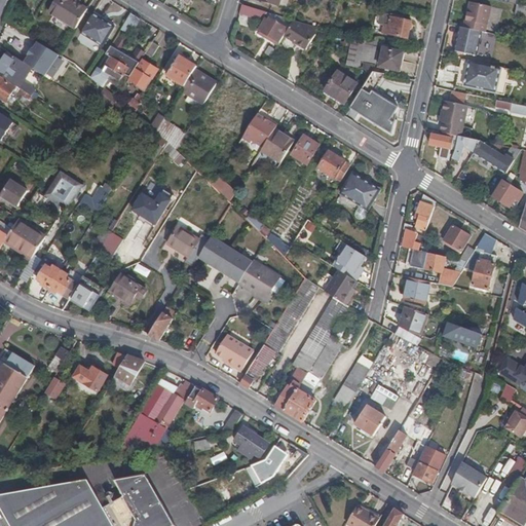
[(76,29),(87,9),(78,3),(72,0),(54,0),(48,11),(64,22),(76,29)]
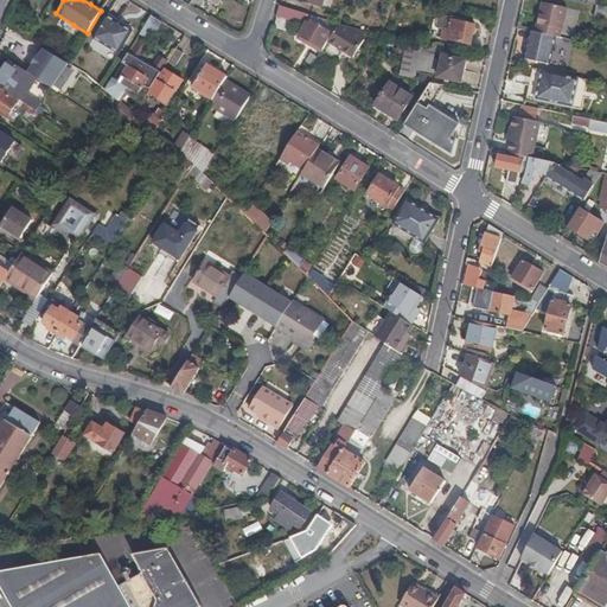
[(279,5),(276,12),(280,14),(308,23),(301,33),(323,46),(326,40),(338,23),(279,5)]
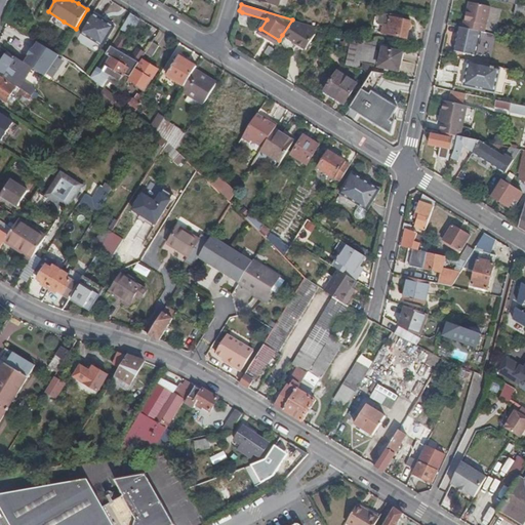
[(462,23),(461,27),(482,32),(483,27),(484,26),(488,8),(467,4),(462,23)]
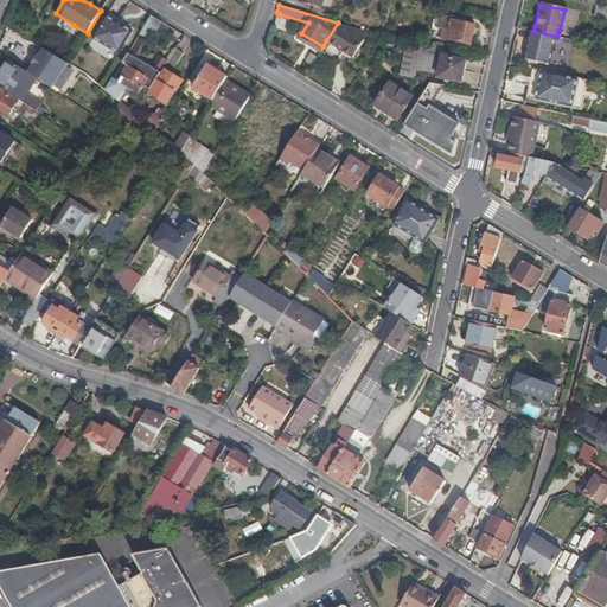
[(606,20),(606,8),(595,6),(593,18),(606,20)]
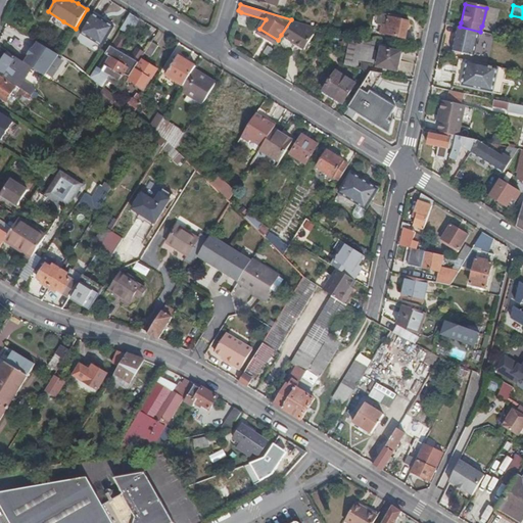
[(130,32),(140,17),(131,11),(122,27),(130,32)]
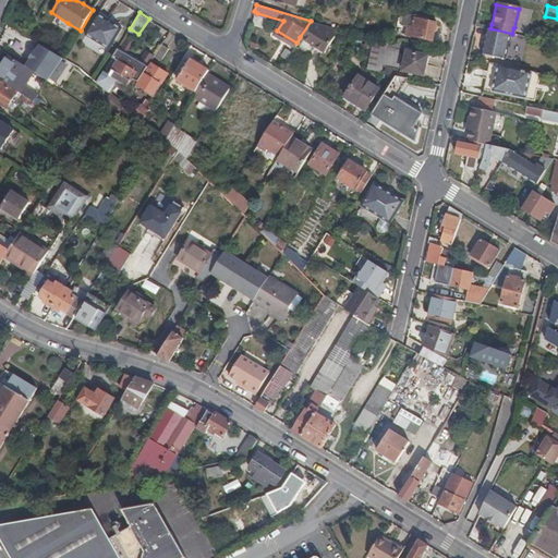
[(120,27),(97,14),(85,34),(107,48),(120,27)]
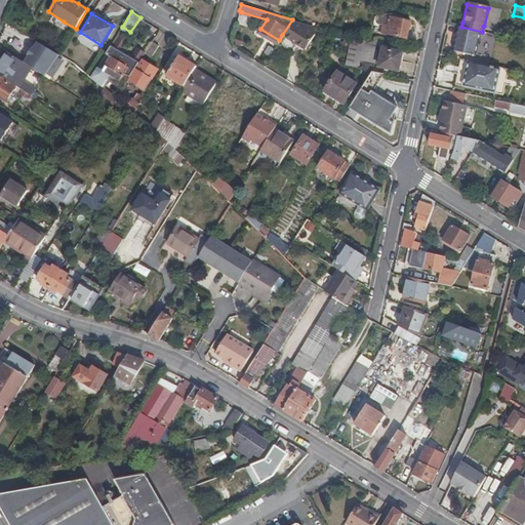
[(399,16),(390,14),(388,25),(382,24),(379,32),(406,38),(408,29),(410,30),(411,24),(409,24),(409,21),(399,18),(399,16)]
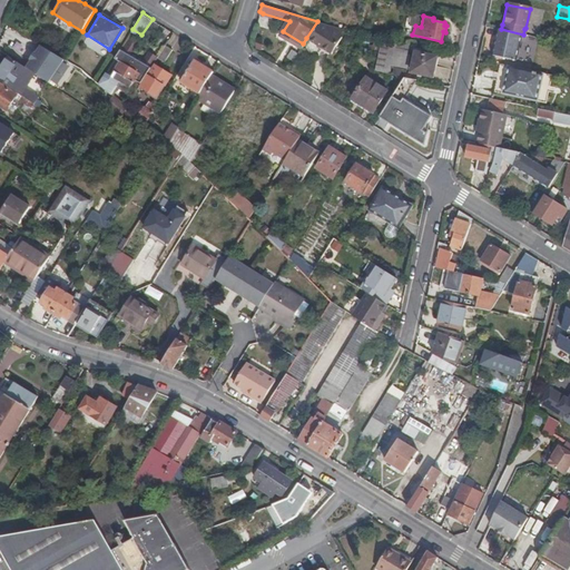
[(317,21),(306,38),(330,51),(340,35),(317,21)]
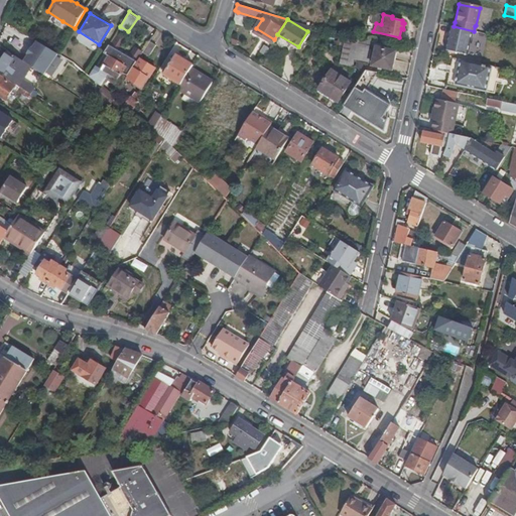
[(311,25),(287,19),(307,31),(311,25)]
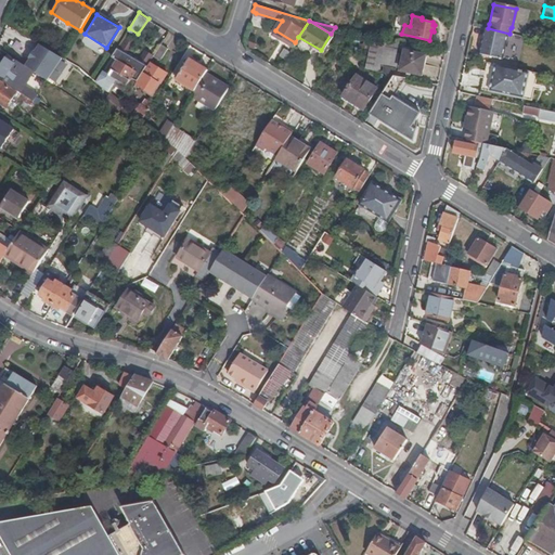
[(273,34),(293,46),(295,42),(275,30),(273,34)]
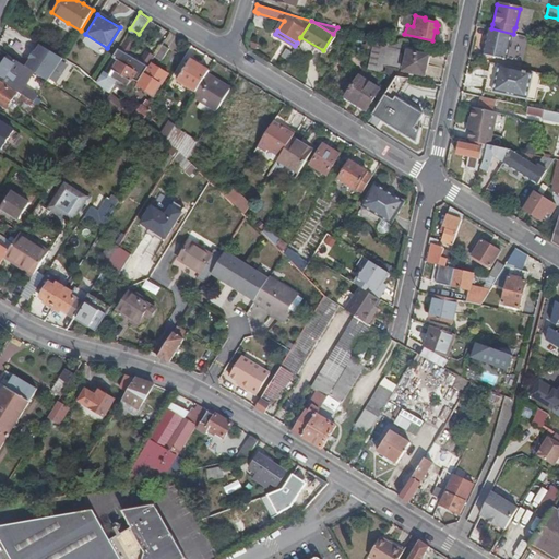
[(508,35),(487,31),(483,54),(502,58),(508,35)]
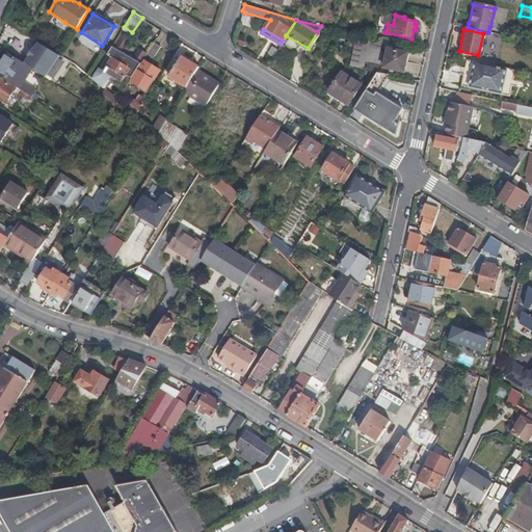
[(381,41),(355,35),(349,65),(376,72),(381,51),(379,51),(381,41)]
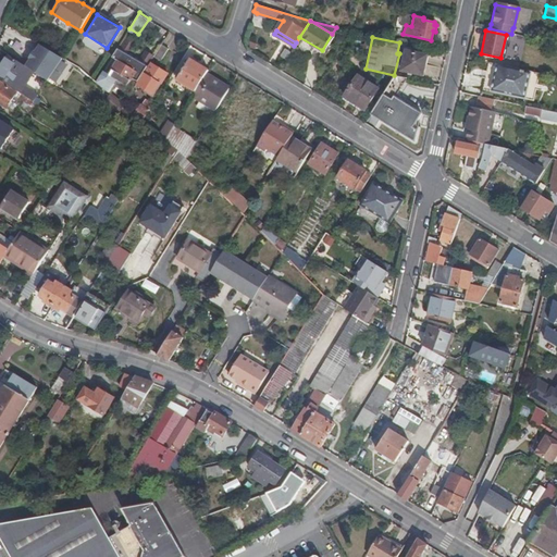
[(161,44),(155,56),(162,60),(169,48),(161,44)]
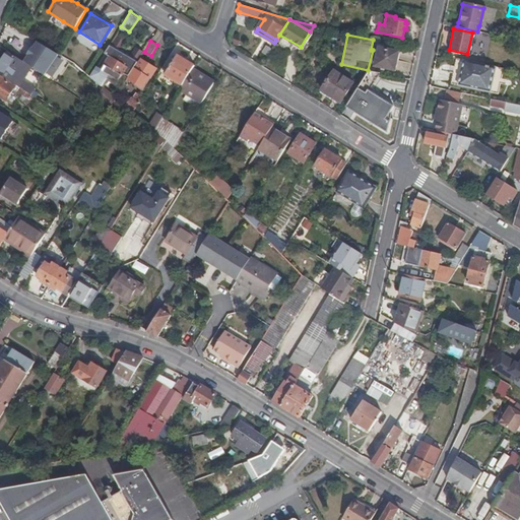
[(36,42),(22,61),(23,62),(33,68),(44,75),(58,55),(36,42)]
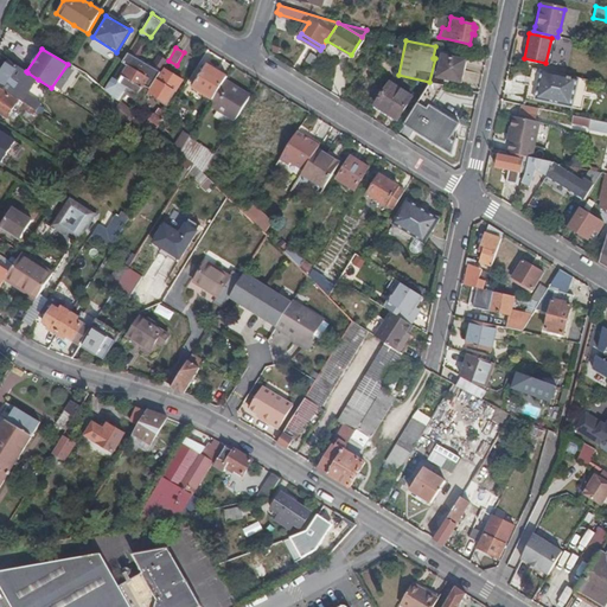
[(121,62),(117,68),(121,70),(132,53),(127,51),(121,62)]
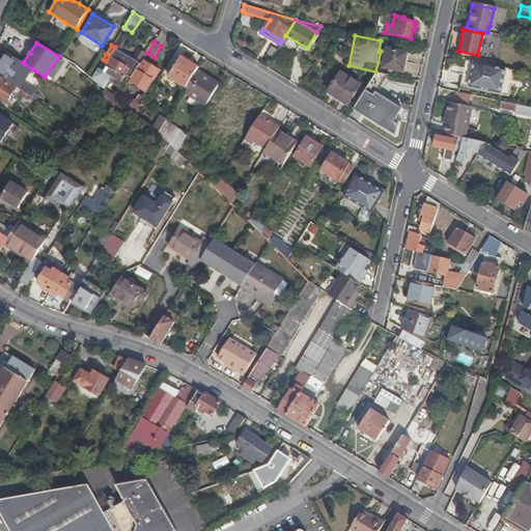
[(406,52),(387,48),(382,66),(401,71),(406,52)]
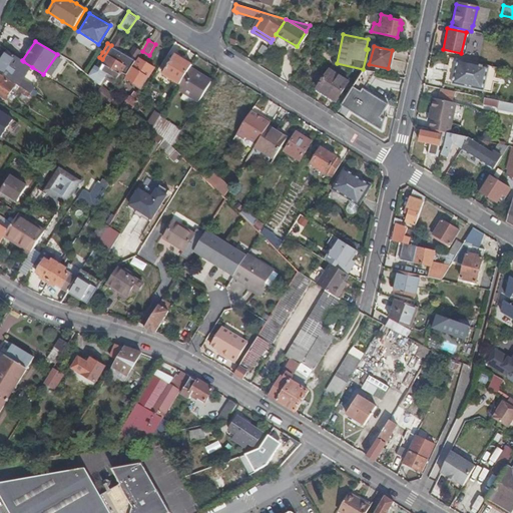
[(22,82),(32,67),(23,61),(22,60),(10,52),(4,61),(8,64),(1,74),(13,82),(17,85),(20,80),(22,82)]
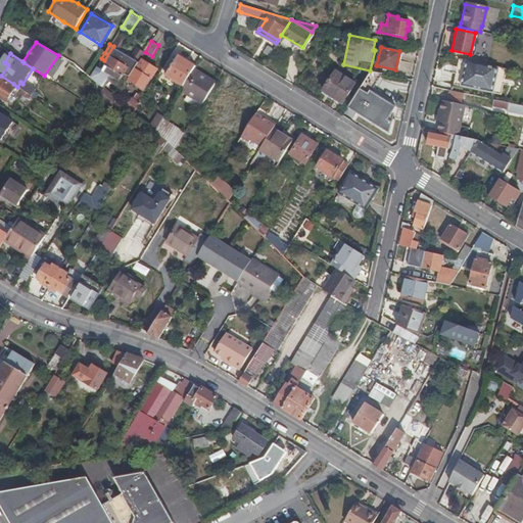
[(180,78),(186,82),(189,76),(194,68),(196,64),(179,54),(169,70),(180,78)]
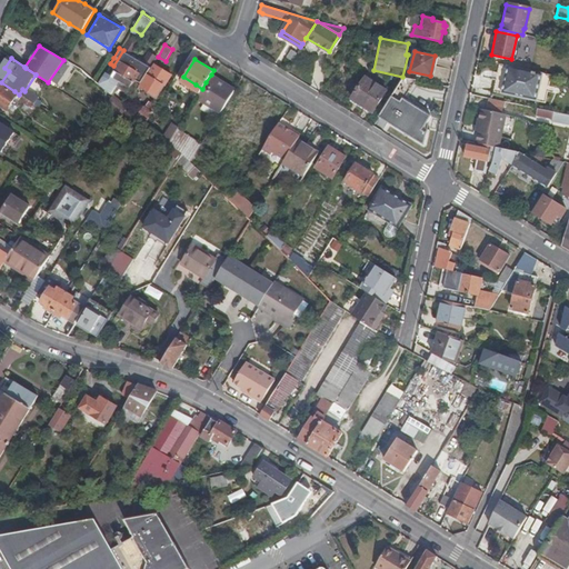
[(139,72),(122,61),(112,77),(129,88),(139,72)]
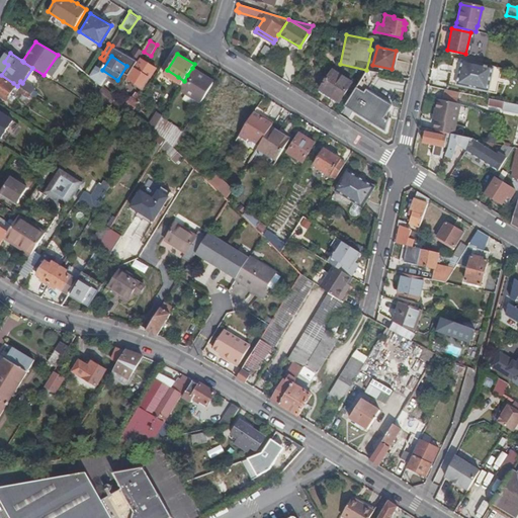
[(141,56),(128,74),(137,79),(140,76),(145,79),(148,75),(151,77),(157,67),(141,56)]
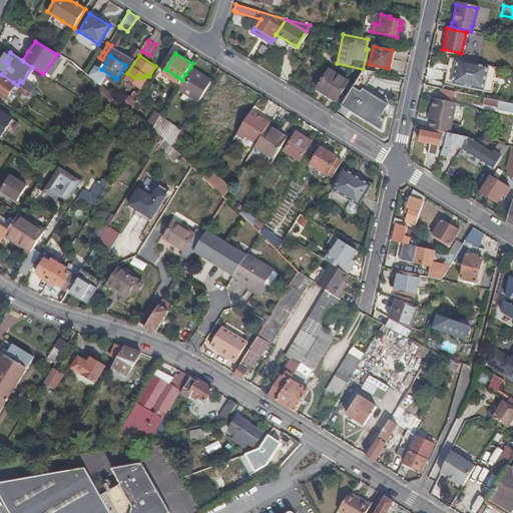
[(487,91),(493,66),(448,57),(445,72),(452,73),(450,83),(487,91)]
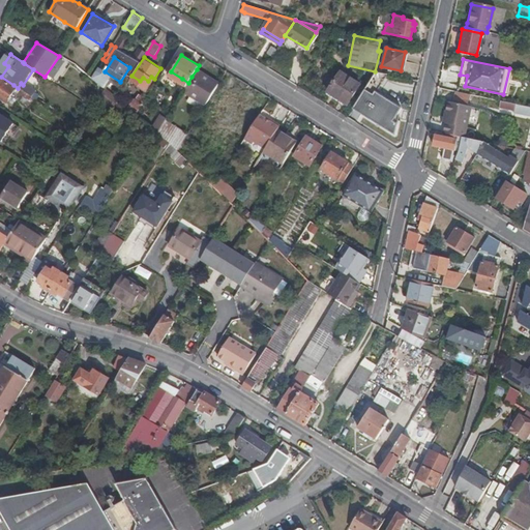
[(197,69),(192,77),(205,85),(202,91),(210,96),(218,83),(197,69)]
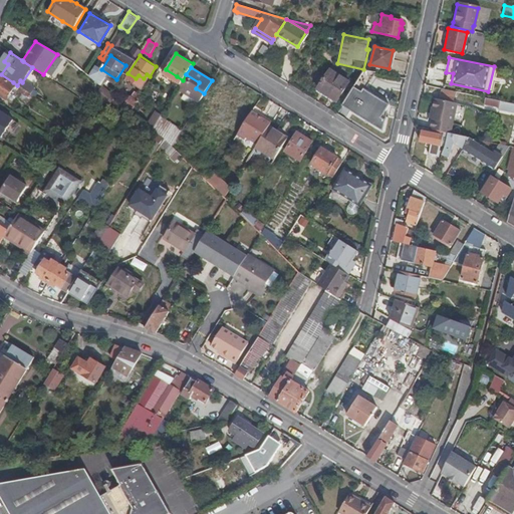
[(318,86),(337,98),(348,79),(330,68),(318,86)]
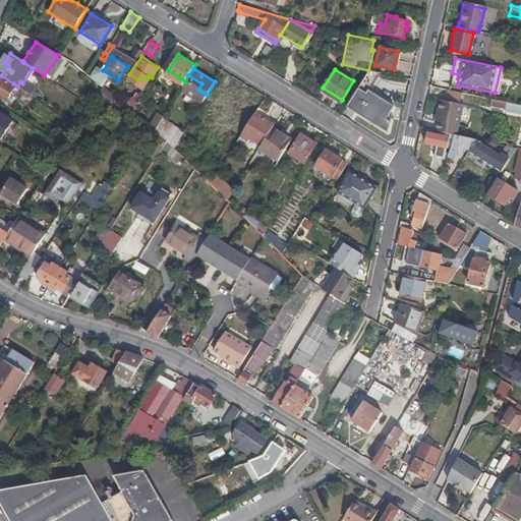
[(379,72),(368,70),(347,106),(387,131),(391,114),(389,113),(394,106),(368,90),(379,72)]
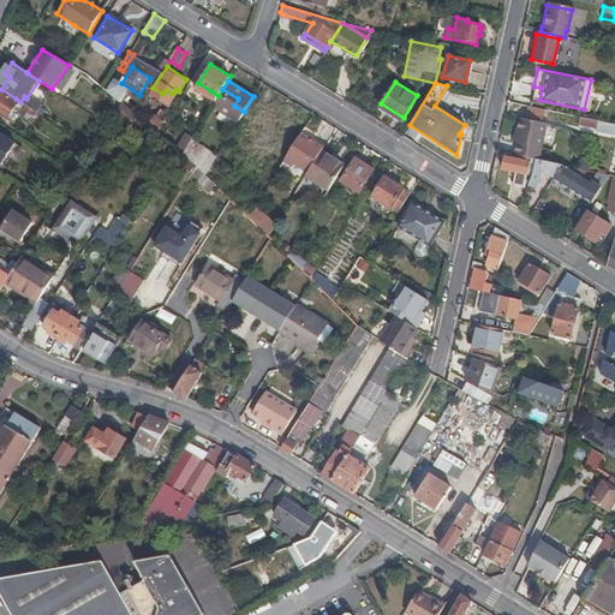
[(542,88),(533,87),(531,99),(539,100),(542,88)]
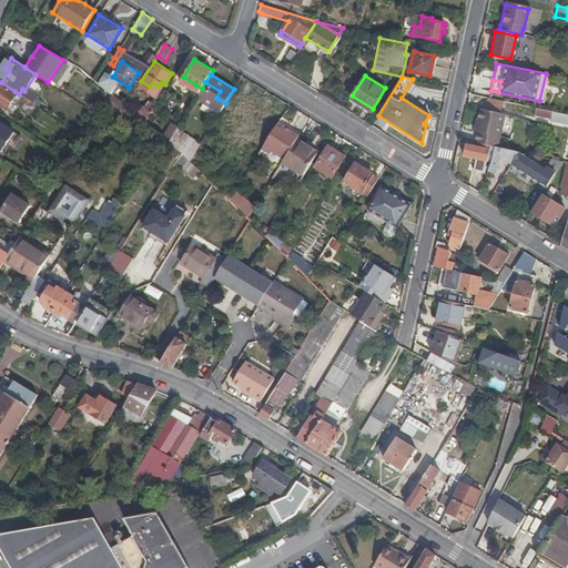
[(192,91),(198,95),(202,89),(195,84),(192,91)]
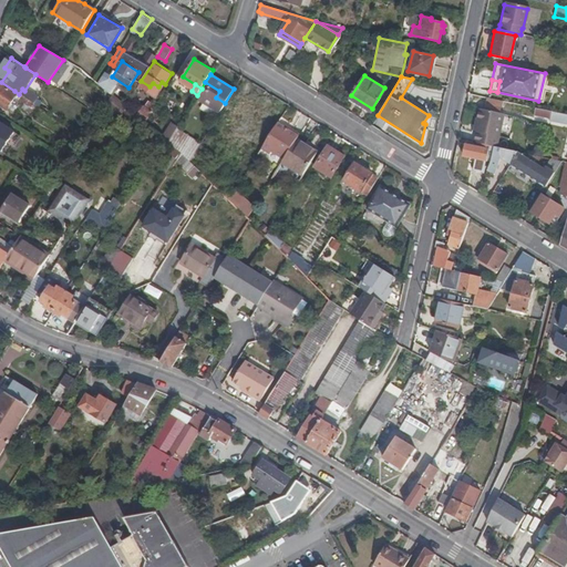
[(18,96),(1,86),(0,86),(0,106),(8,112),(18,96)]
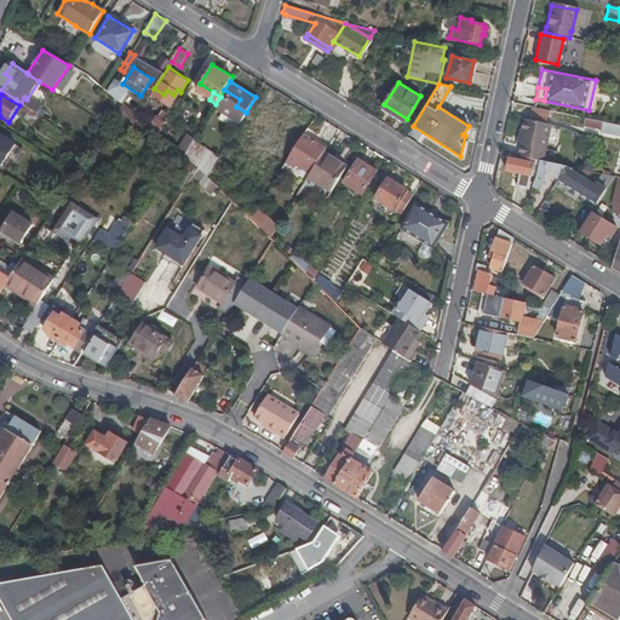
[(21,103),(35,112),(39,107),(27,99),(24,97),(21,103)]
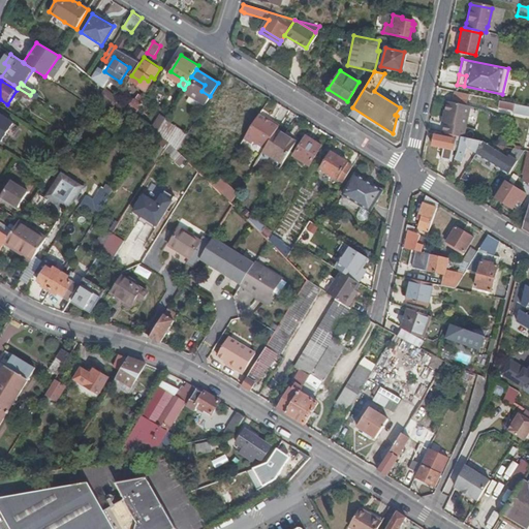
[(345,104),(347,101),(328,89),(325,93),(345,104)]
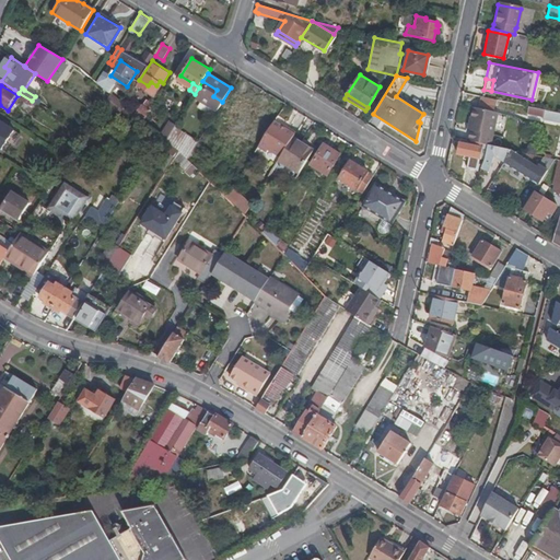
[(480,95),(478,106),(493,109),(497,98),(480,95)]
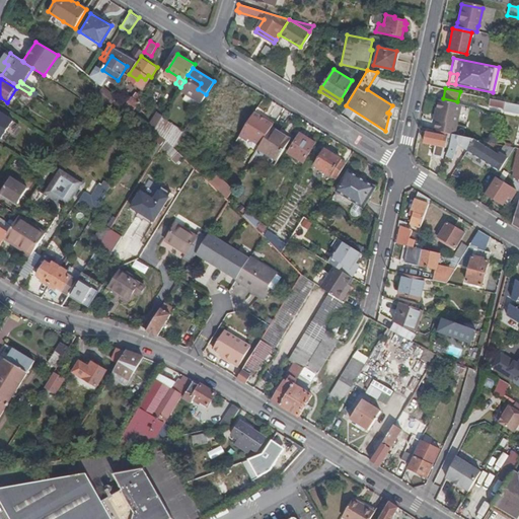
[(125,105),(132,112),(139,102),(138,101),(141,96),(135,92),(131,97),(130,96),(125,105)]
